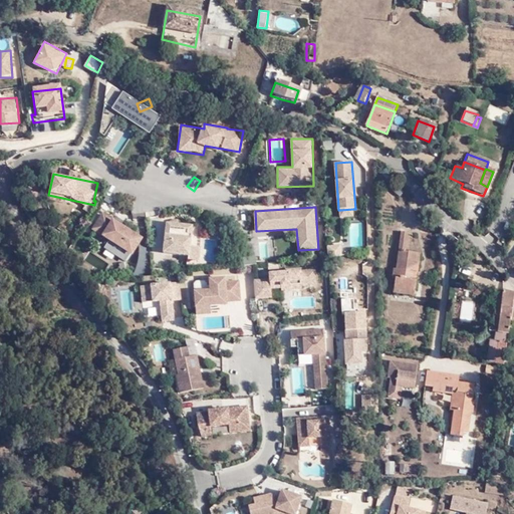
[(129,262),(145,235),(101,210),(90,228),(109,240),(105,248),(129,262)]
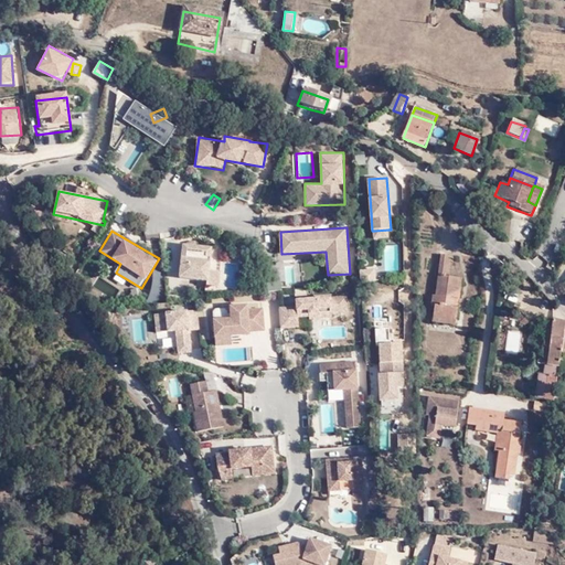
[(184,242),(180,277),(220,283),(221,272),(212,270),(215,246),(184,242)]
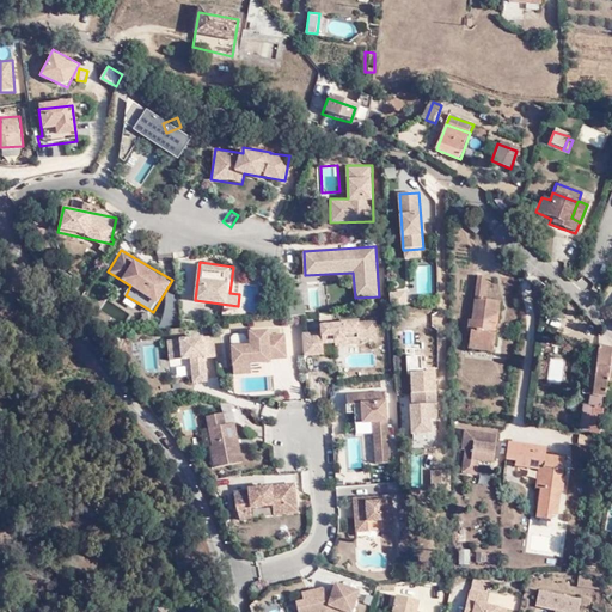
[(434,267),(416,268),(418,295),(436,294),(434,267)]
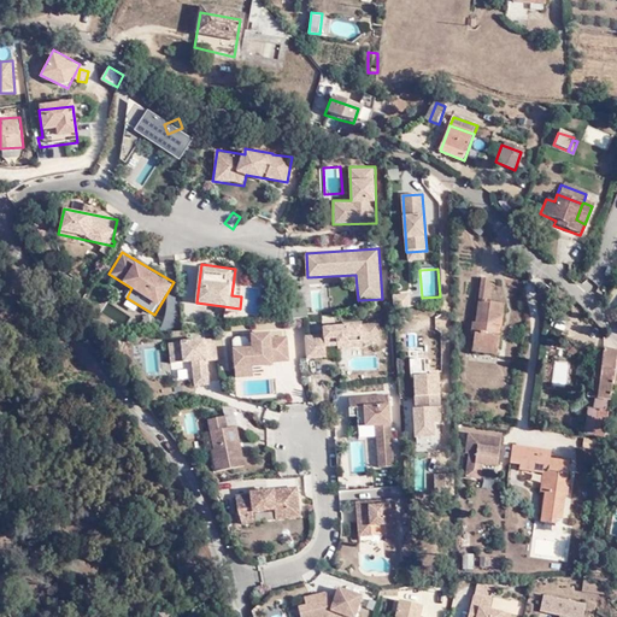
[(497,336),(501,305),(491,304),(494,281),(483,280),(477,323),(474,323),(472,334),(476,334),(475,345),(499,347),(501,338),(497,336)]
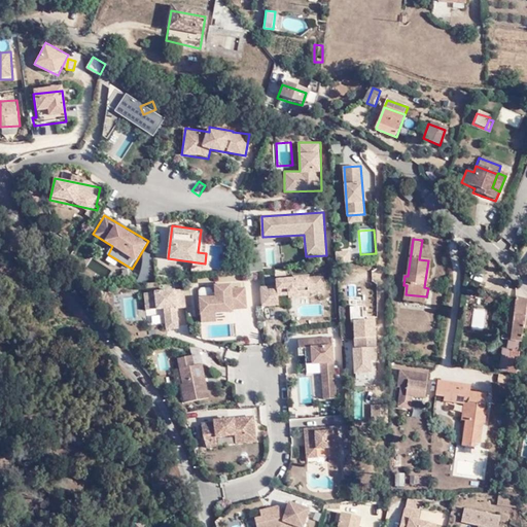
[(351,260),(350,251),(338,252),(338,262),(351,260)]
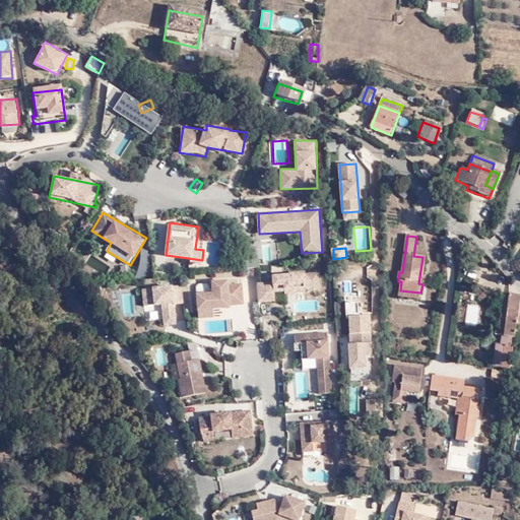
[(319,288),(318,270),(272,274),(272,279),(256,280),(258,300),(274,298),(274,288),(283,288),(283,286),(294,285),(294,290),(319,288)]
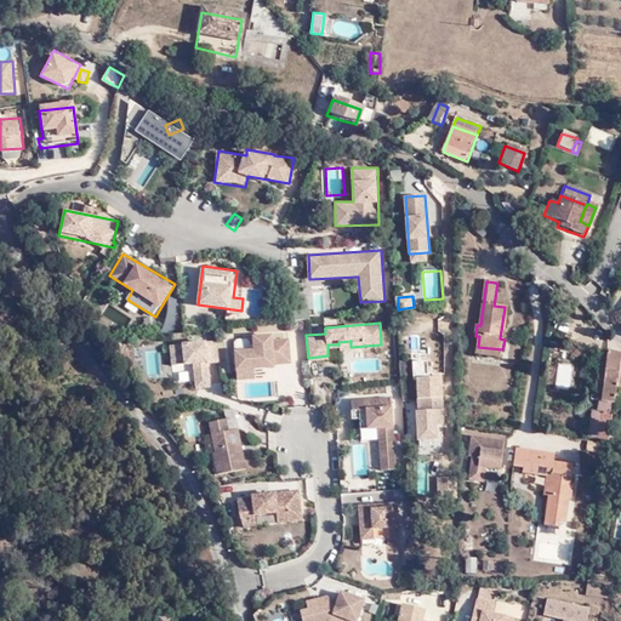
[(290,360),(288,337),(272,337),(271,332),(252,335),(254,348),(234,349),(237,377),(255,376),(254,368),(273,365),(273,362),(290,360)]
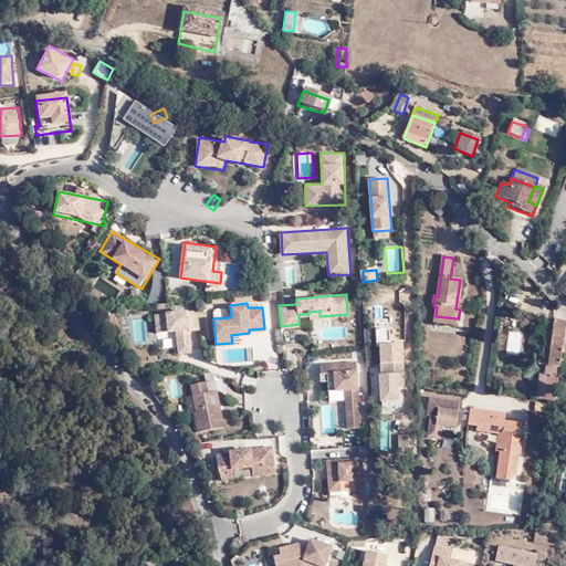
[(198,328),(196,308),(154,313),(156,332),(175,329),(177,352),(190,350),(187,329),(198,328)]
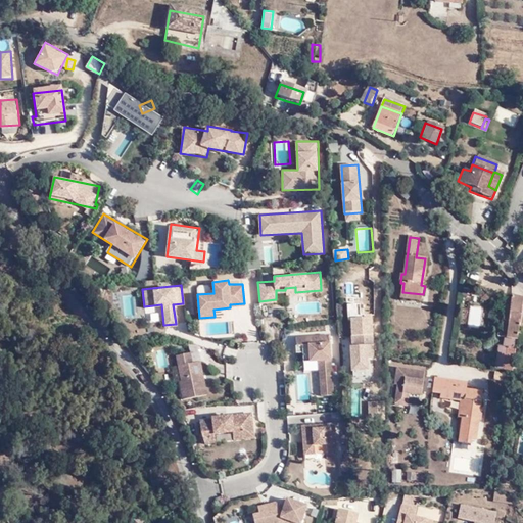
[(423,294),(402,292),(401,299),(422,301),(423,294)]
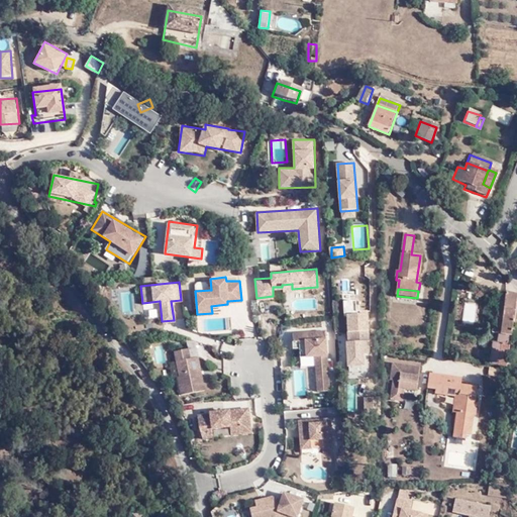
[(512,335),(514,322),(516,300),(516,294),(507,292),(506,296),(503,319),(503,322),(501,321),(499,333),(512,335)]
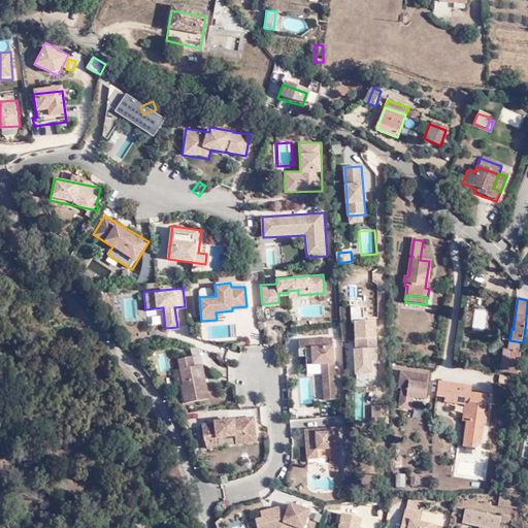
[(485,330),(488,310),(475,308),(473,328),(485,330)]
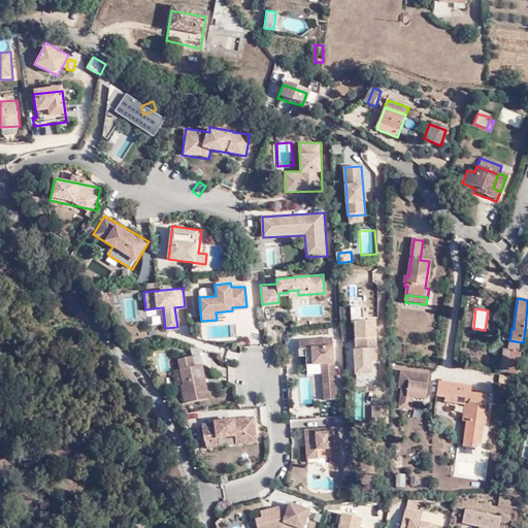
[(353,338),(375,337),(374,322),(366,322),(366,319),(363,319),(362,309),(352,309),(353,338)]
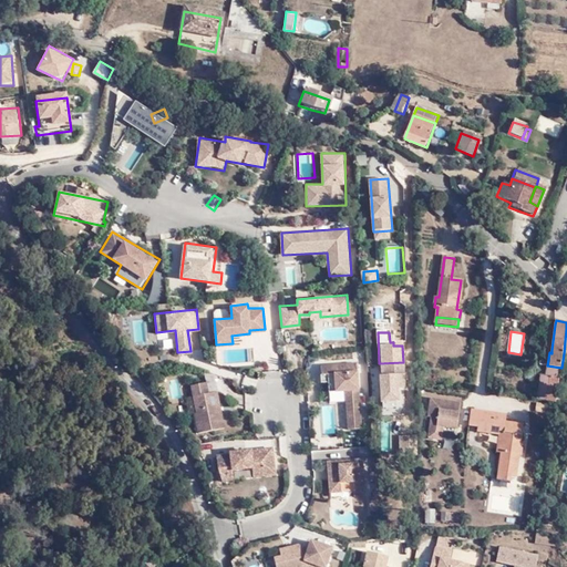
[(360,414),(357,360),(320,362),(321,372),(320,372),(321,380),(328,380),(329,390),(346,389),(348,415),(360,414)]
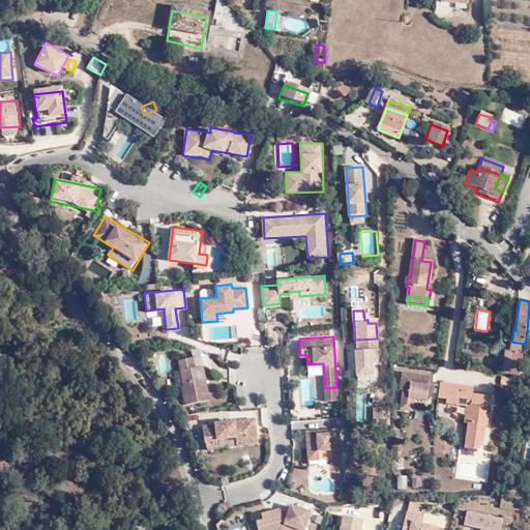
[(378,358),(377,339),(354,340),(355,359),(378,358)]
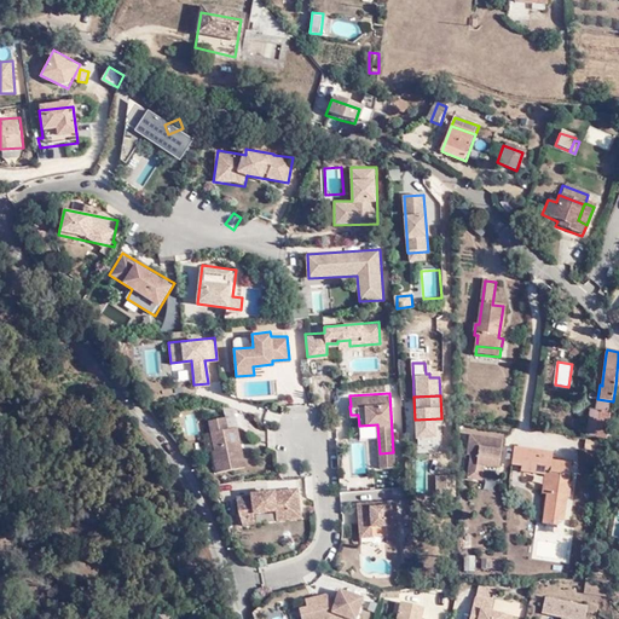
[(597,438),(607,439),(612,411),(601,410),(597,438)]
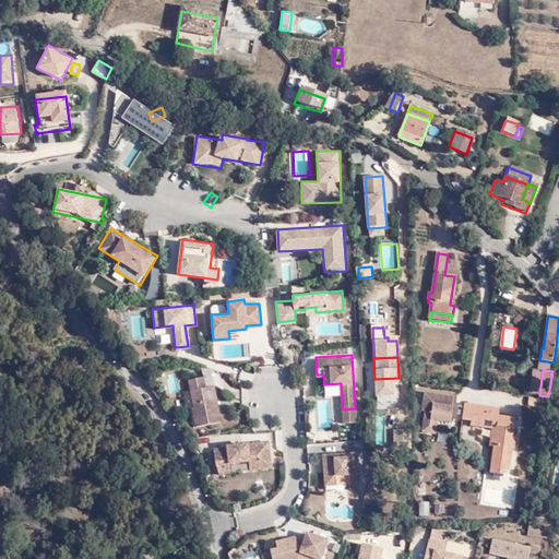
[(222,420),(214,383),(205,385),(203,375),(188,378),(193,405),(191,405),(195,425),(222,420)]
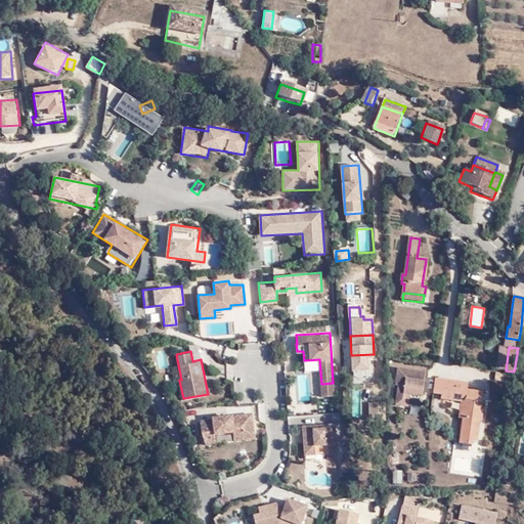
[(411,393),(424,395),(427,369),(399,366),(394,401),(409,403),(411,393)]
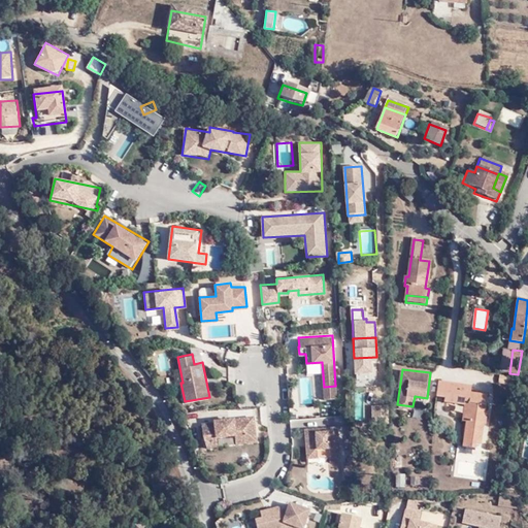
[(481,402),(483,392),(470,391),(471,384),(439,378),(437,393),(446,395),(444,399),(465,402),(469,403),(467,419),(463,443),(475,446),(475,440),(481,441),(484,422),(486,422),(488,409),(486,409),(487,403),(481,402)]
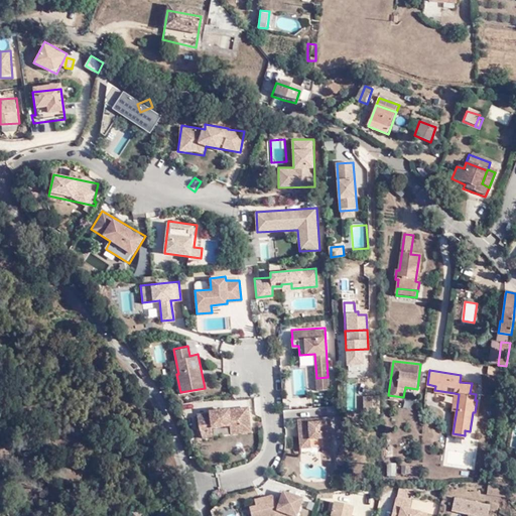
[(329,387),(328,377),(316,378),(317,388),(329,387)]
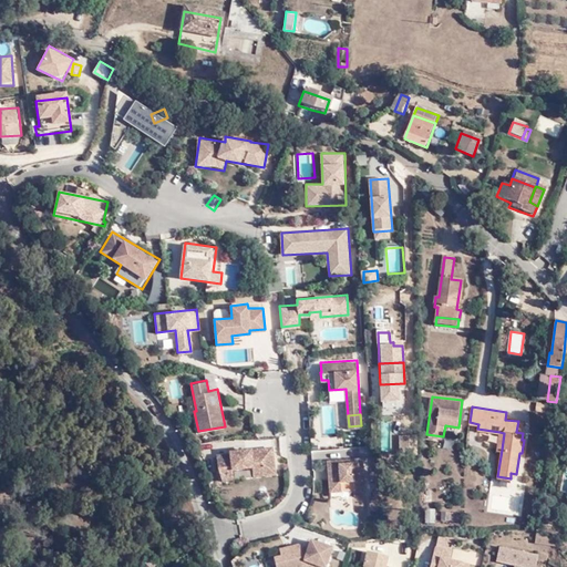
[(276,468),(272,445),(230,451),(230,453),(217,454),(218,467),(223,480),(234,478),(233,468),(253,466),(253,471),(276,468)]
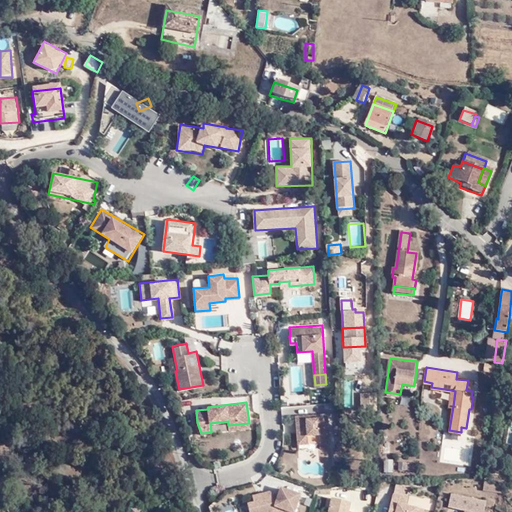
[(328,413),(296,415),(298,445),(321,444),(321,448),(331,447),(328,413)]
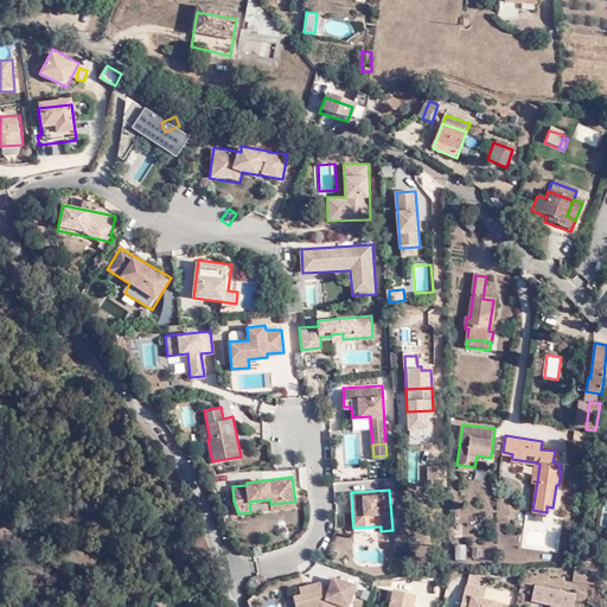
[(596,583),(594,575),(575,568),(573,580),(596,583)]
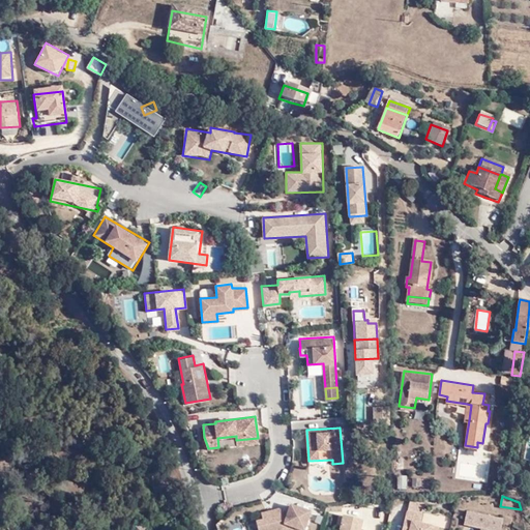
[(305,529),(312,509),(291,502),(289,510),(280,506),(262,510),(263,518),(257,519),(259,529),(276,529),(284,528),(288,529),(292,529),(295,529),(296,526),(305,529)]
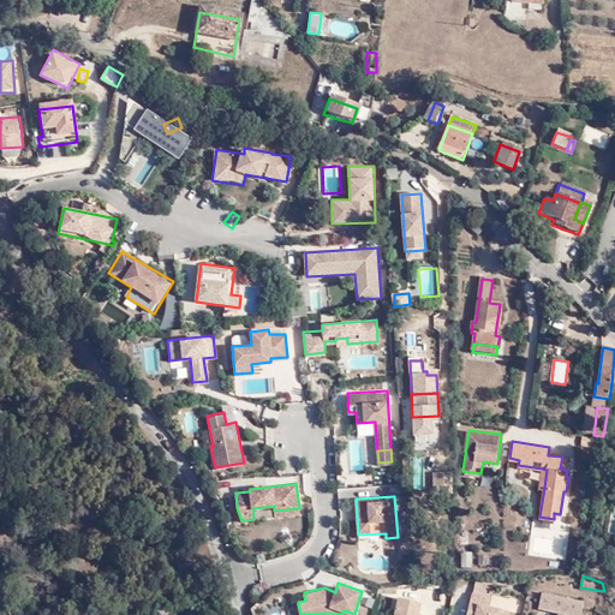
[(489,598),(493,587),(477,583),(473,595),(489,598)]
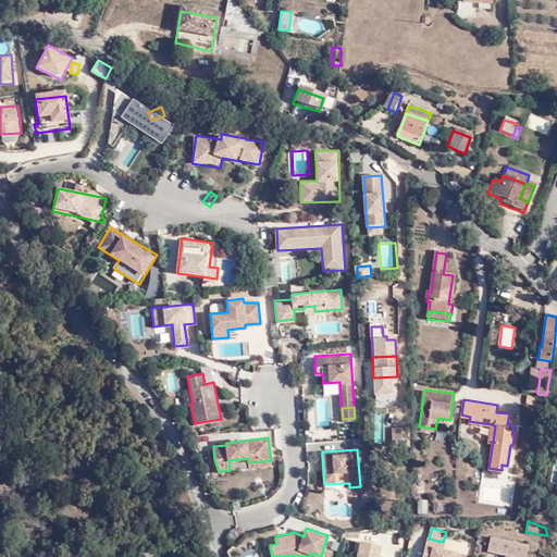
[(511,556),(512,556),(514,556),(527,556),(530,545),(492,537),(489,552),(507,555),(506,556),(511,556)]
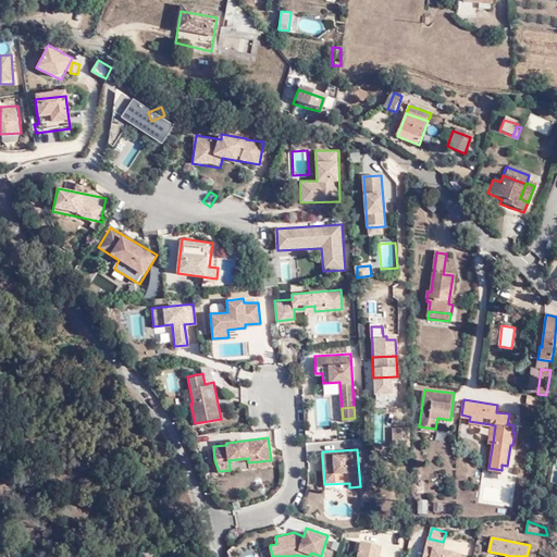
[(461,556),(462,556),(442,551),(444,542),(443,542),(429,539),(423,556),(461,556)]
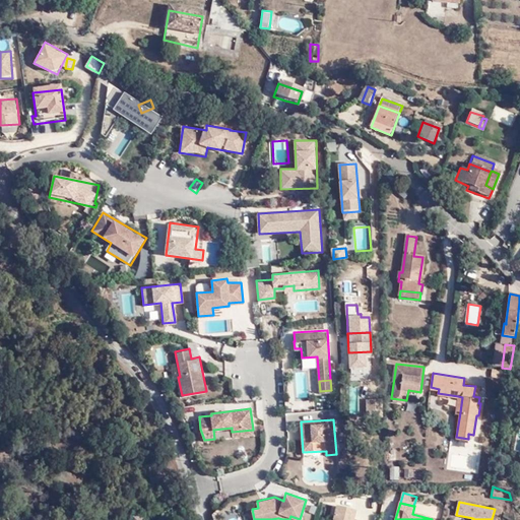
[(355,519),(358,513),(339,509),(335,519),(355,519)]
